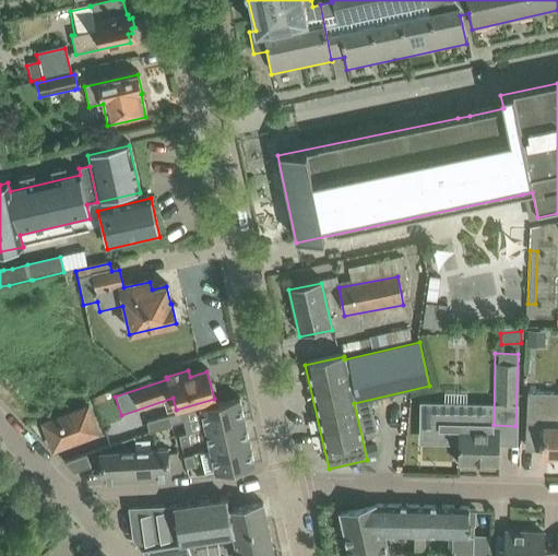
[(543,457),(557,457),(557,395),(526,394),(525,429),(544,429),(543,457)]
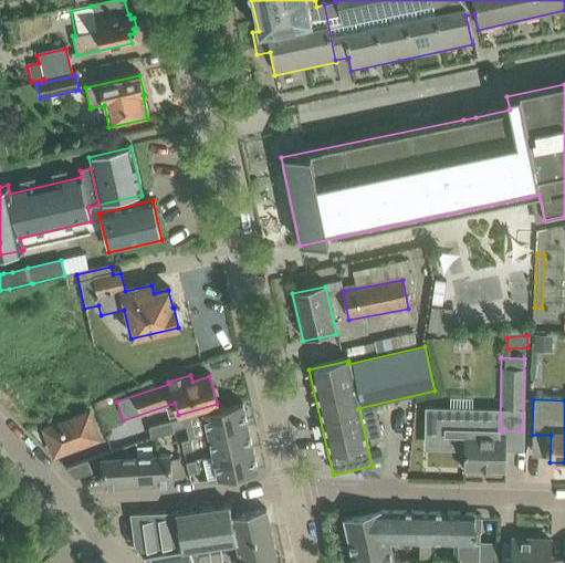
[(208,437),(247,428),(241,405),(202,414),(208,437)]
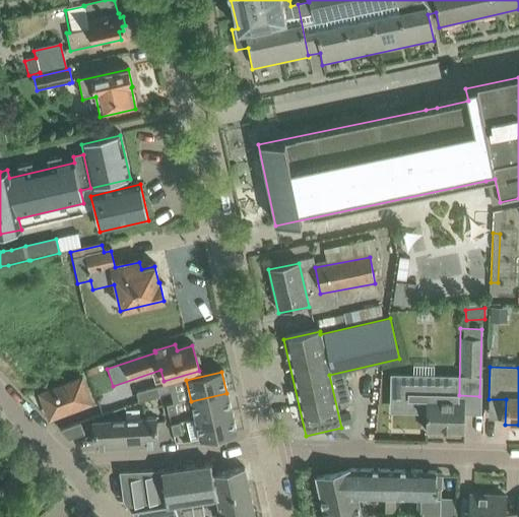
[(40,395),(49,421),(90,404),(81,379),(40,395)]
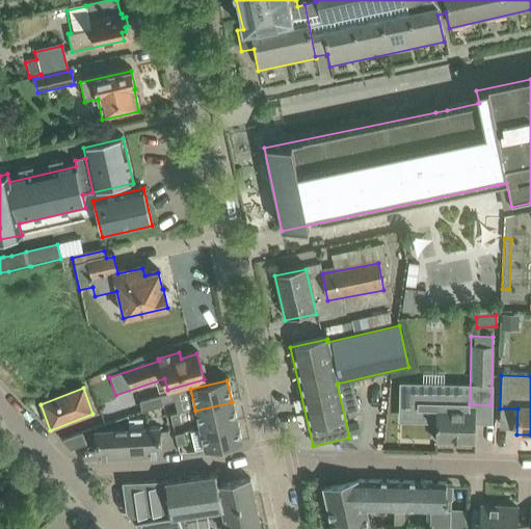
[(474,444),(475,412),(468,411),(469,389),(401,388),(401,421),(419,421),(419,412),(435,413),(434,443),(474,444)]
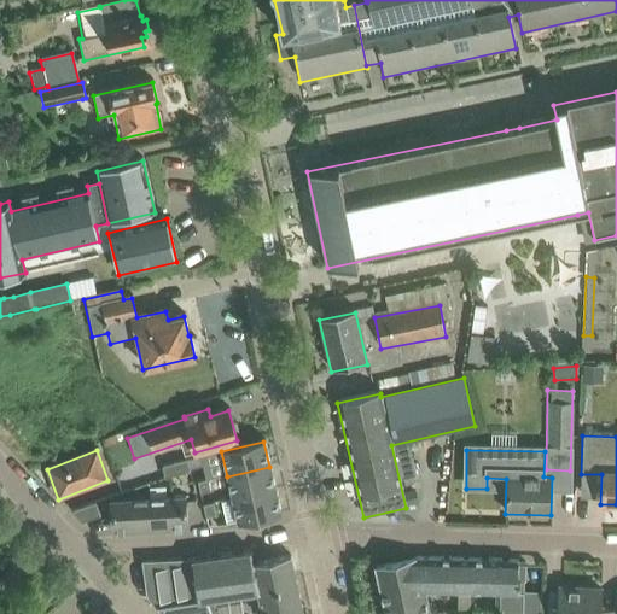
[(199,460),(186,462),(188,472),(202,469),(199,460)]
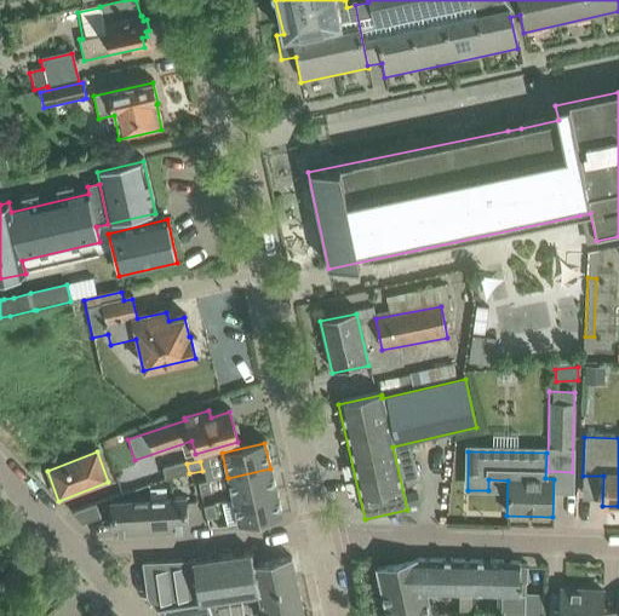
[(187,462),(162,470),(165,482),(189,475),(189,473),(187,464),(187,462)]
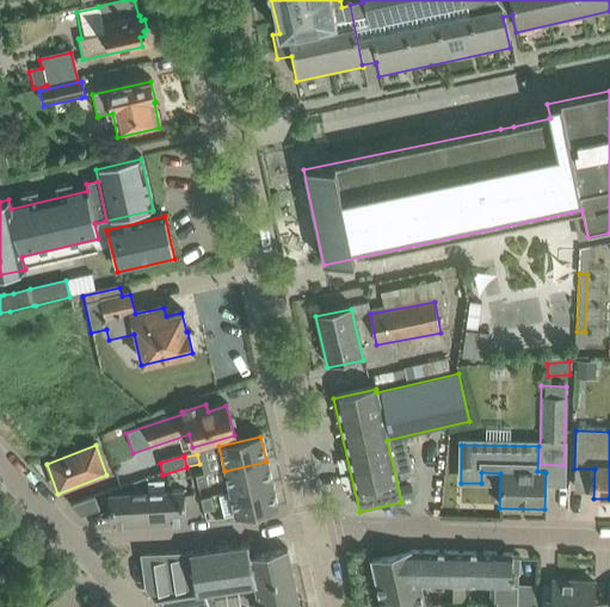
[(217,497),(272,485),(266,462),(225,471),(229,494),(217,497)]
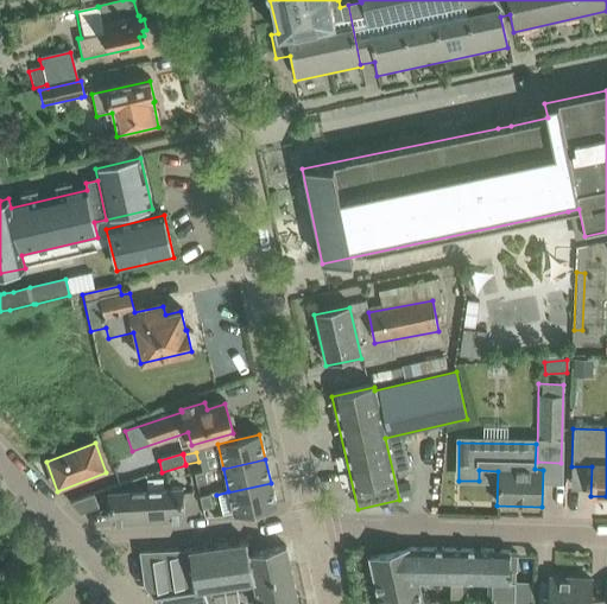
[(207,485),(204,474),(194,476),(197,488),(207,485)]
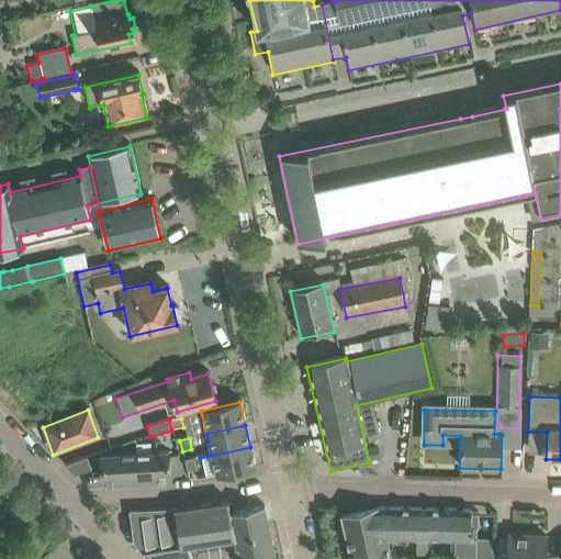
[(216,479),(255,470),(250,447),(200,458),(205,480),(216,478),(216,479)]
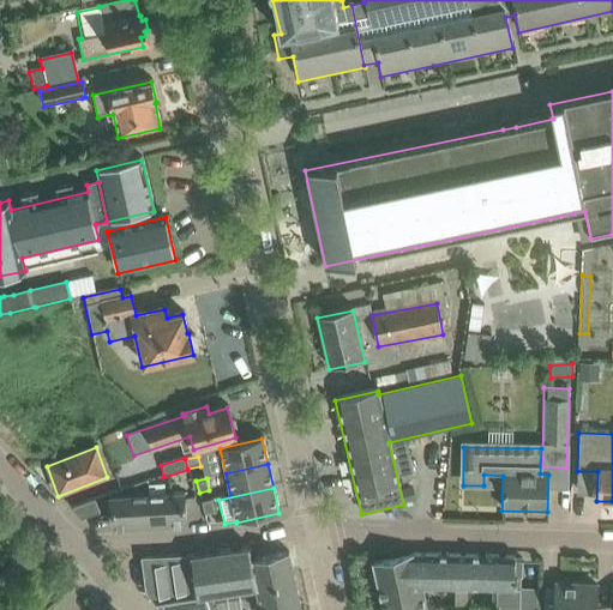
[(149,529),(185,526),(184,495),(148,497),(149,529)]
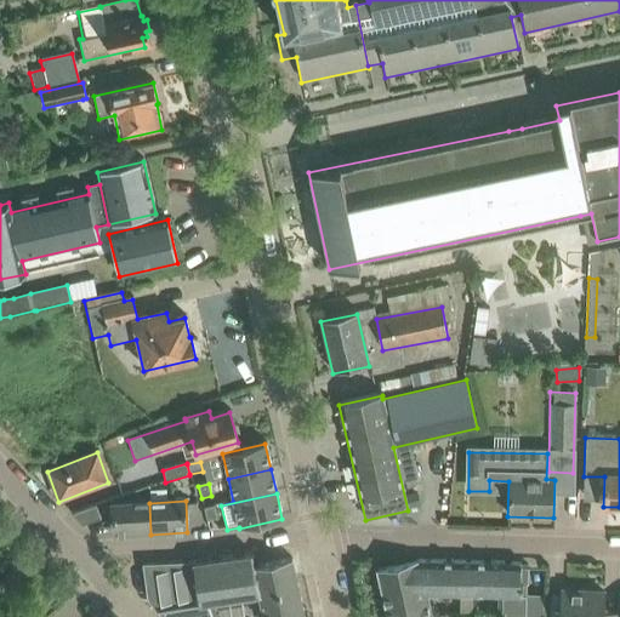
[(112,537),(151,535),(149,503),(148,503),(148,508),(111,510),(112,537)]
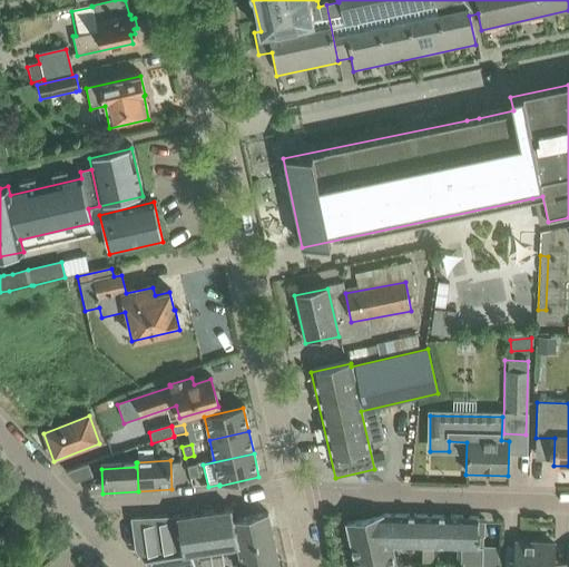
[(75,485),(92,477),(87,465),(65,473),(75,485)]
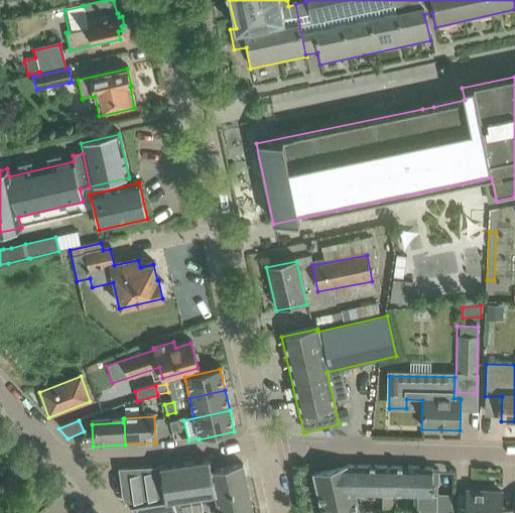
[(169,423),(171,434),(179,432),(177,421),(169,423)]
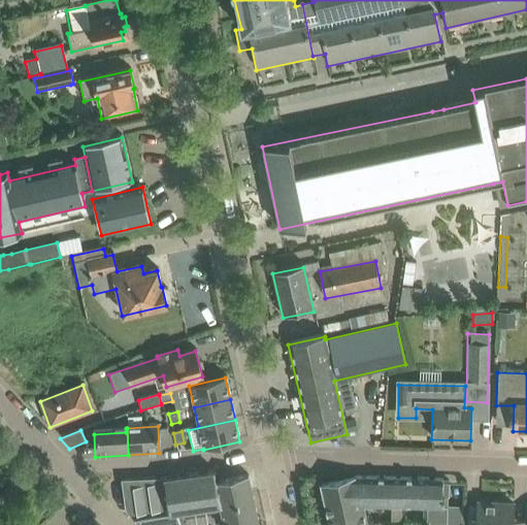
[(164,480),(122,482),(126,512),(136,524),(180,524),(176,516),(220,510),(223,524),(257,524),(251,495),(248,478),(216,484),(213,472),(164,480)]
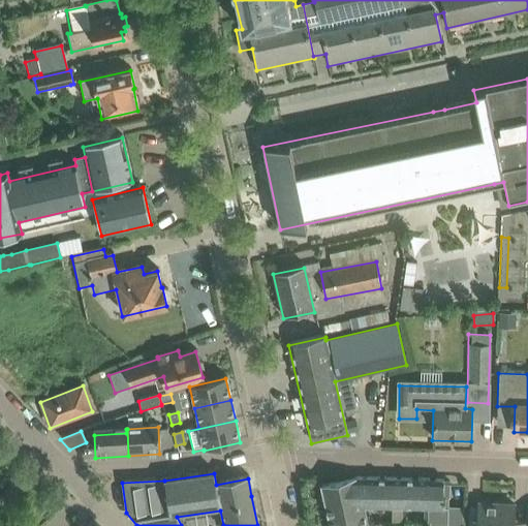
[(367,525),(363,506),(355,480),(320,487),(329,521),(347,517),(349,525),(367,525)]
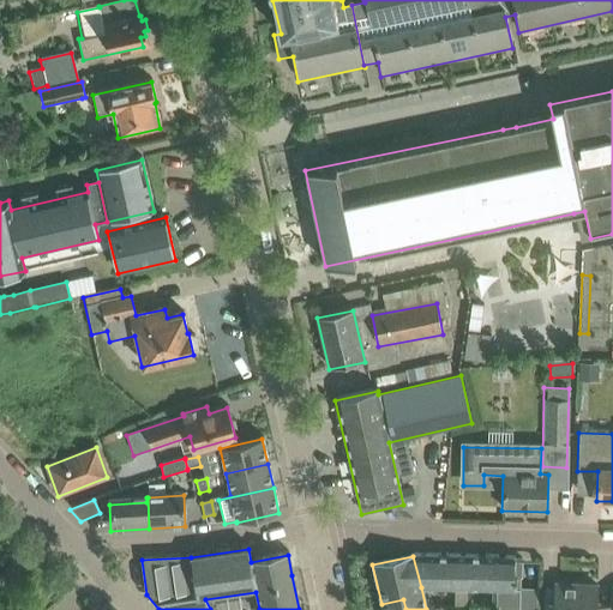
[(467,591),(468,557),(413,556),(421,587),(436,589),(436,590),(467,591)]
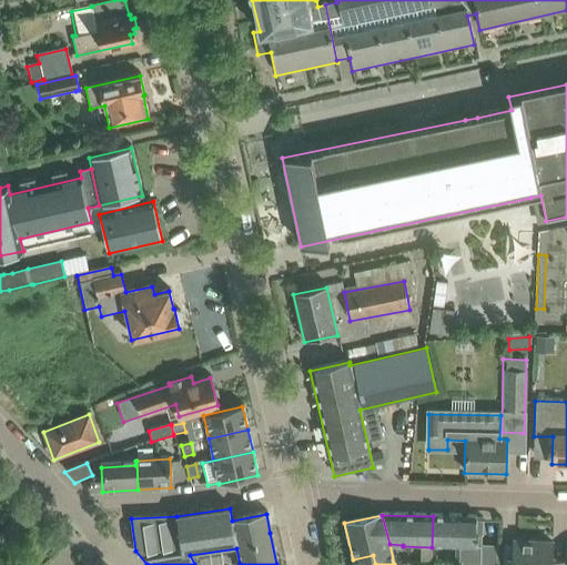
[(476,521),(476,517),(433,516),(432,547),(454,547),(453,564),(461,564),(495,564),(496,548),(475,548),(475,543),(477,543),(477,537),(481,537),(481,521),(476,521)]
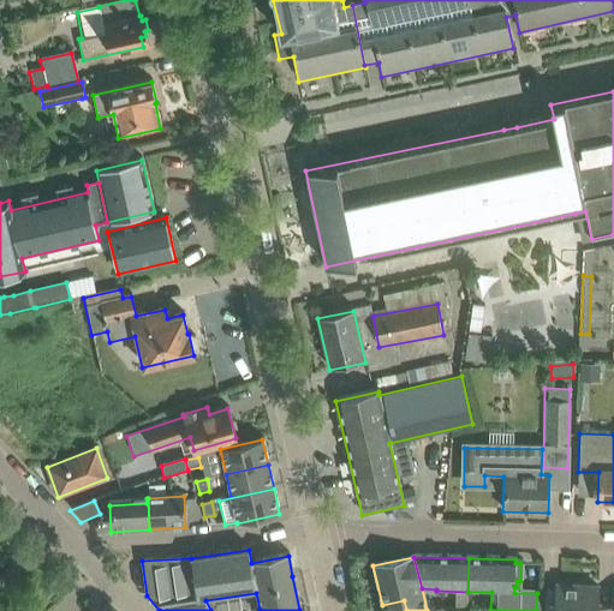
[(556,587),(556,592),(544,591),(543,610),(613,610),(613,609),(596,607),(597,588),(556,587)]
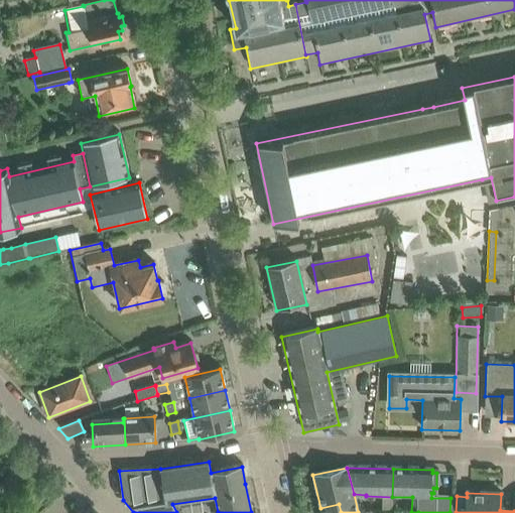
[(358,512),(341,512),(339,504),(320,508),(322,512),(358,512)]
